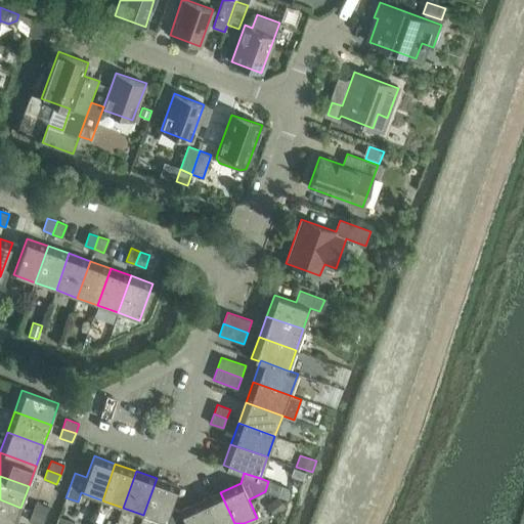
[(165,523),(170,508),(178,486),(157,478),(143,515),(165,523)]
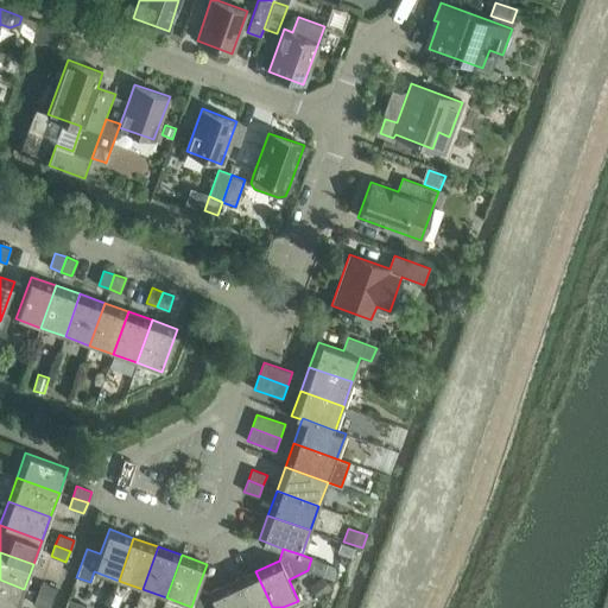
[(308,570),(322,575),(327,564),(311,558),(308,570)]
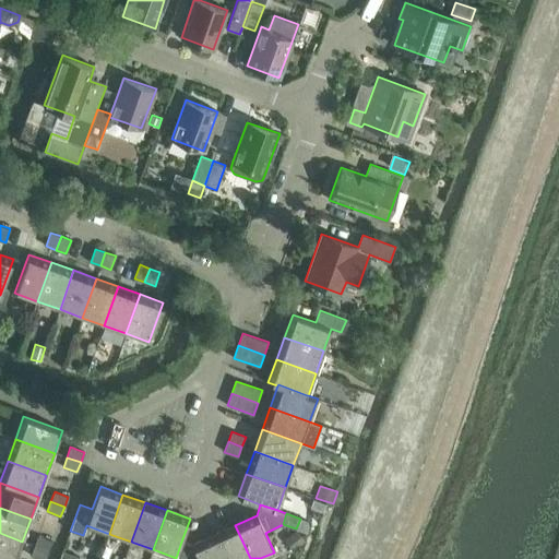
[(300,519),(296,528),(307,533),(309,525),(307,521),(300,519)]
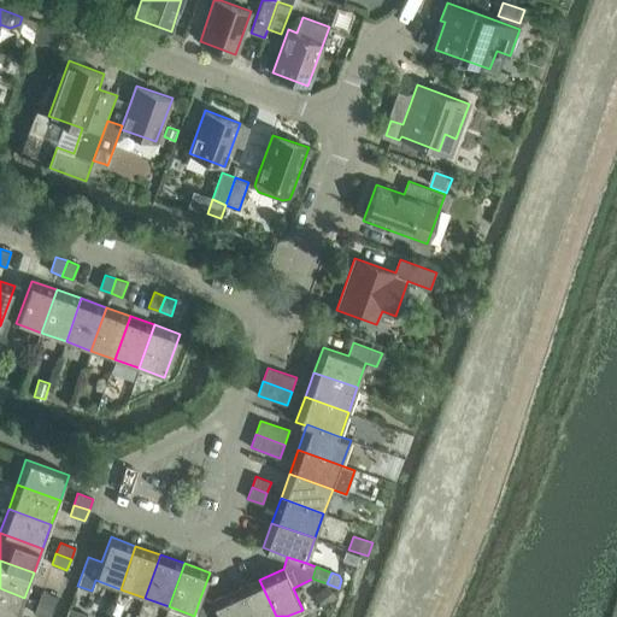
[(236,591),(248,616),(276,616),(259,580),(236,591)]
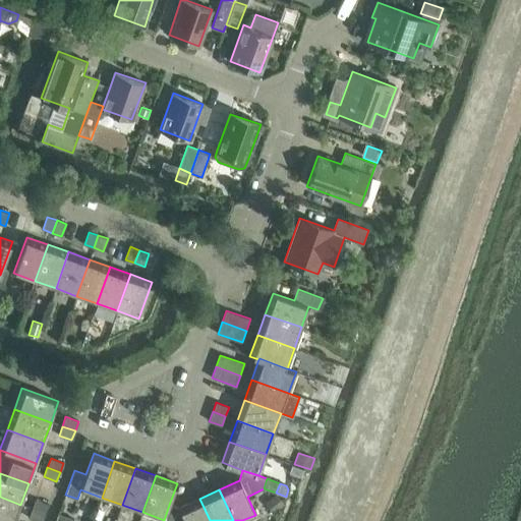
[(276,494),(265,503),(273,513),(284,504),(276,494)]
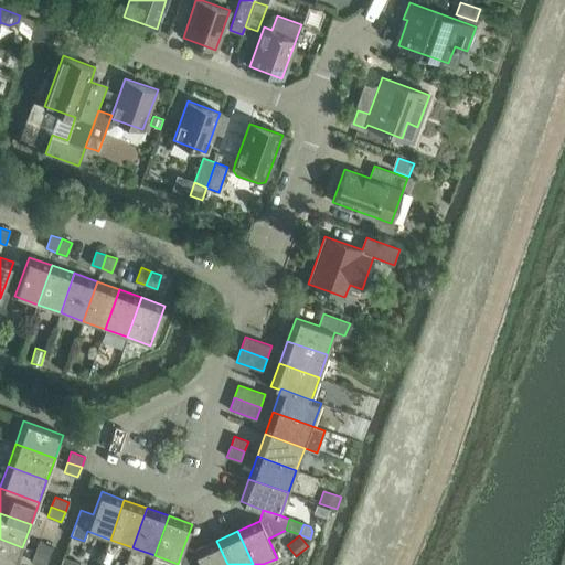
[(0,564),(2,564),(16,564),(22,547),(0,539),(0,564)]
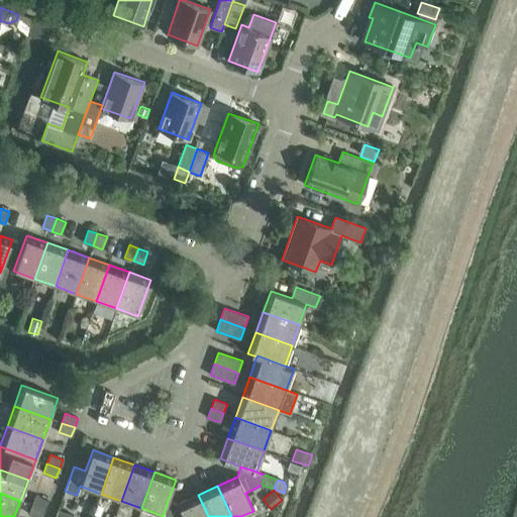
[(178,504),(168,501),(163,516),(162,516),(208,516),(198,495),(178,504)]
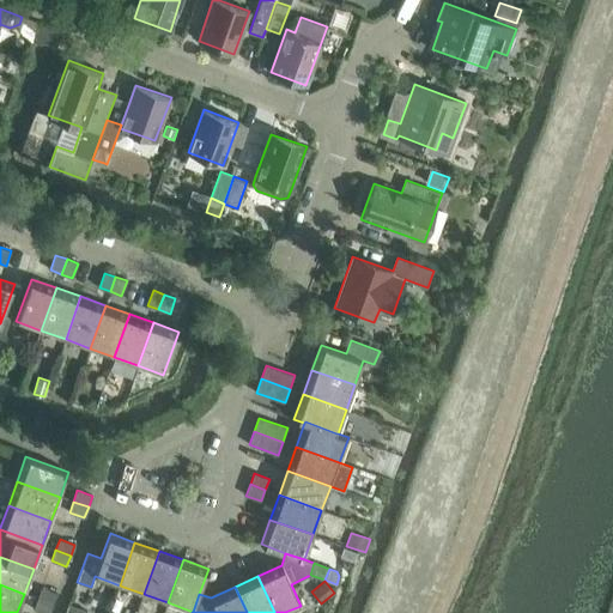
[(56,593),(42,588),(38,599),(53,604),(56,593)]
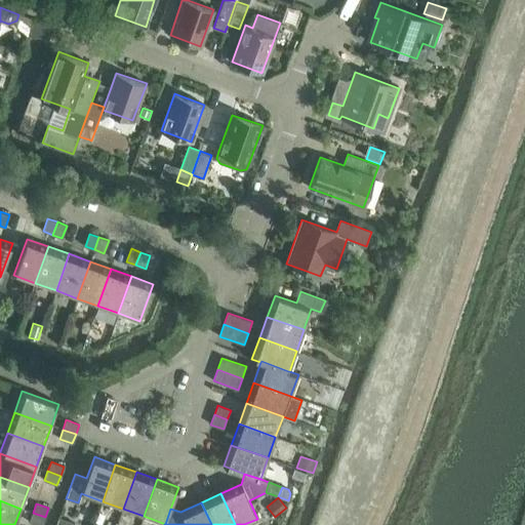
[(29,522),(37,524),(42,524),(45,517),(33,513),(29,522)]
